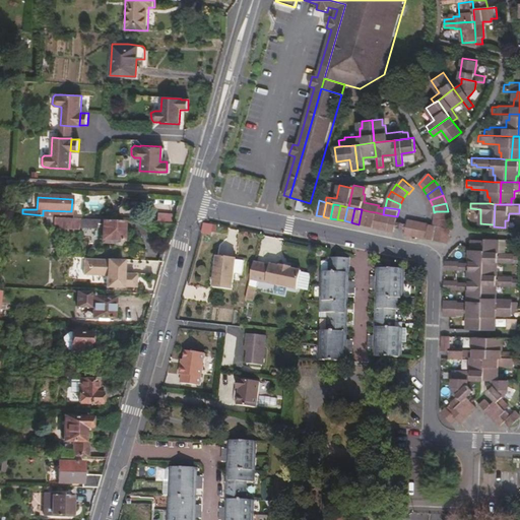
[(366,225),(369,211),(362,209),(359,224),(366,225)]
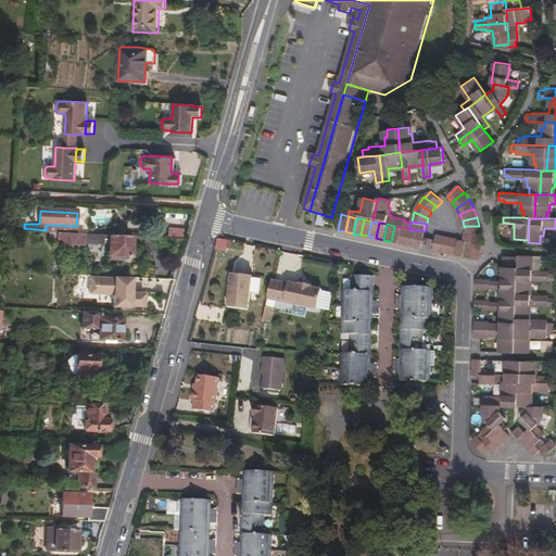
[(480,235),(480,225),(479,226),(465,226),(465,227),(466,234),(480,235)]
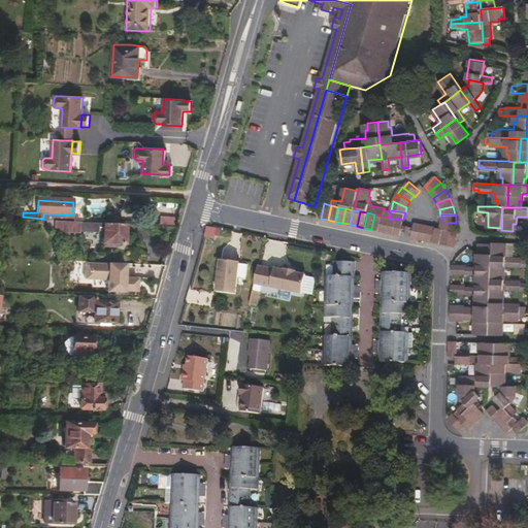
[(378,231),(382,216),(374,215),(371,229),(378,231)]
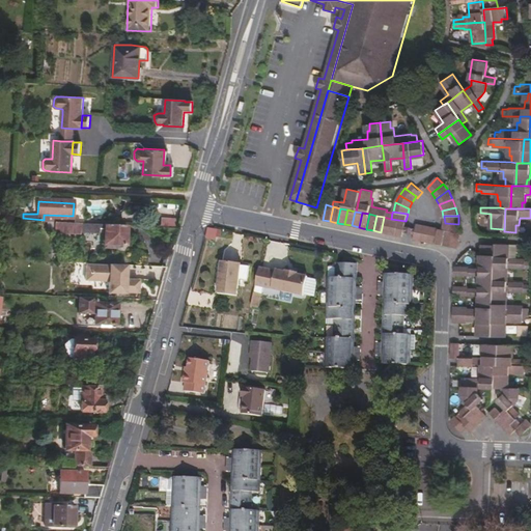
[(388,233),(391,219),(384,217),(381,232),(388,233)]
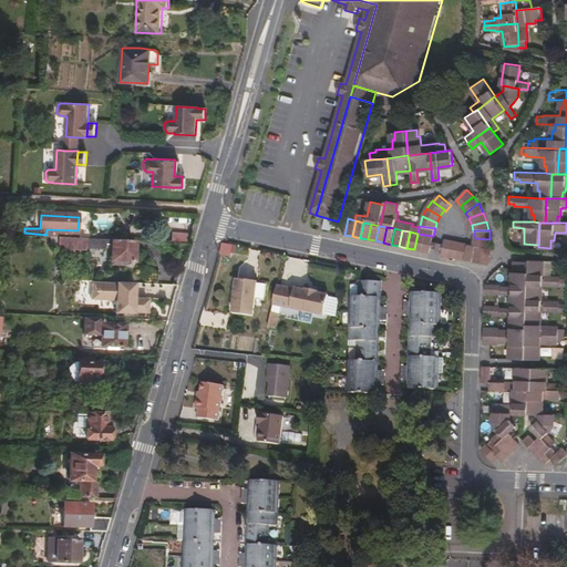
[(423,251),(425,235),(418,234),(414,249),(423,251)]
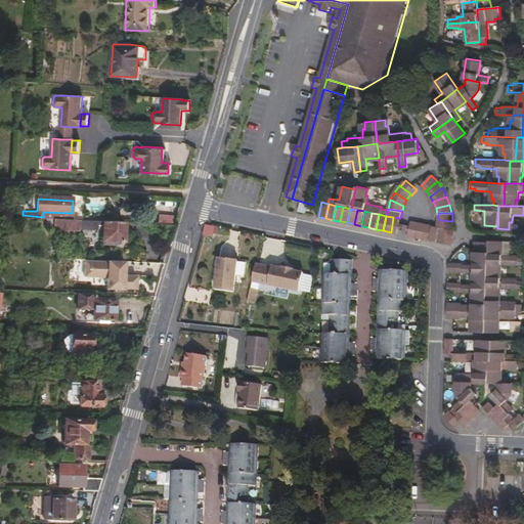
[(398,228),(399,223),(400,218),(393,217),(391,232),(397,233),(398,228)]
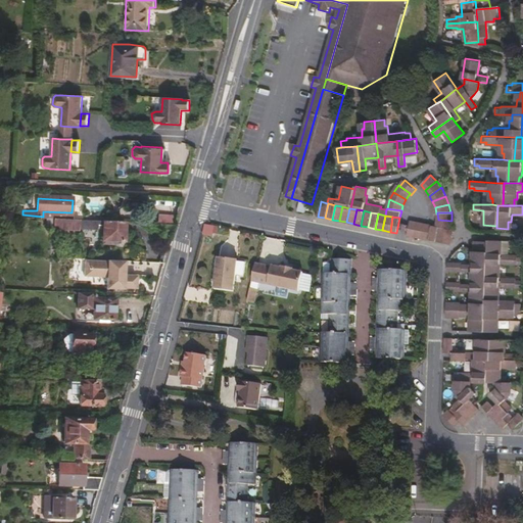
[(79,228),(79,219),(68,219),(68,227),(79,228)]
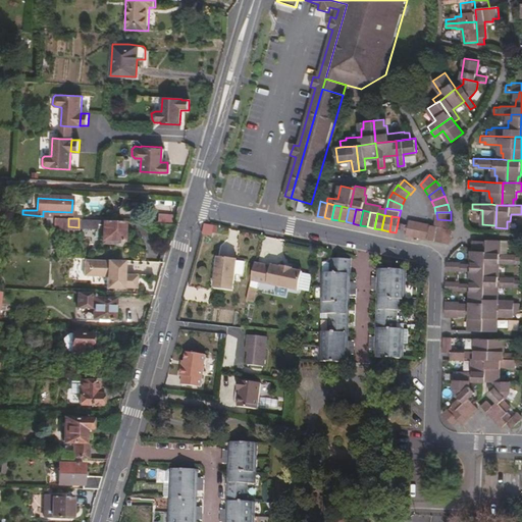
[(93,228),(94,220),(79,218),(79,227),(93,228)]
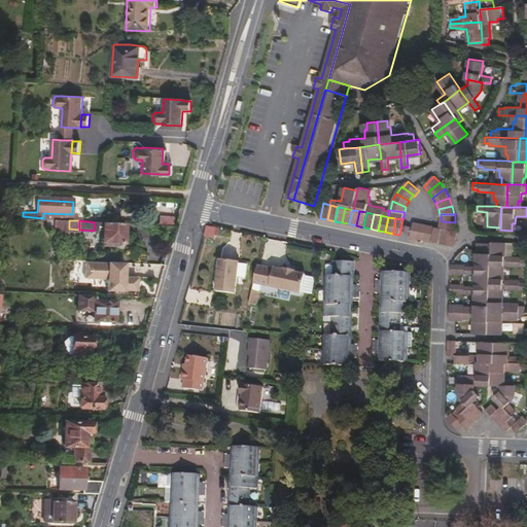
[(455,231),(455,222),(442,221),(441,227),(443,229),(451,230),(455,231)]
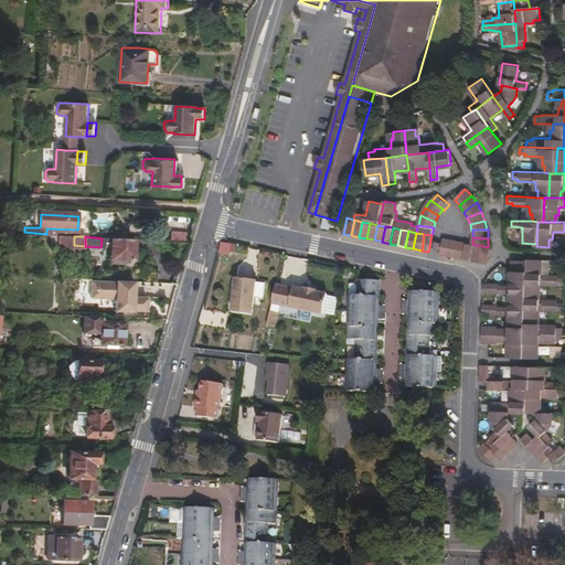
[(131,260),(132,241),(110,238),(109,263),(118,263),(119,259),(131,260)]
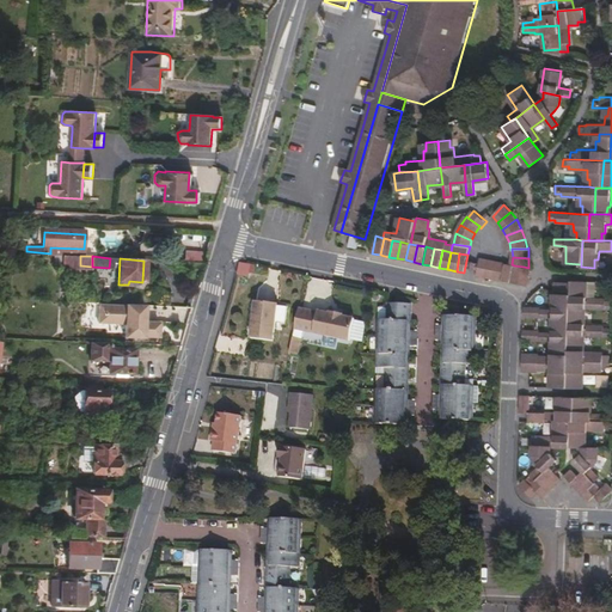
[(485,277),(489,259),(481,258),(479,263),(478,269),(477,276),(485,277)]
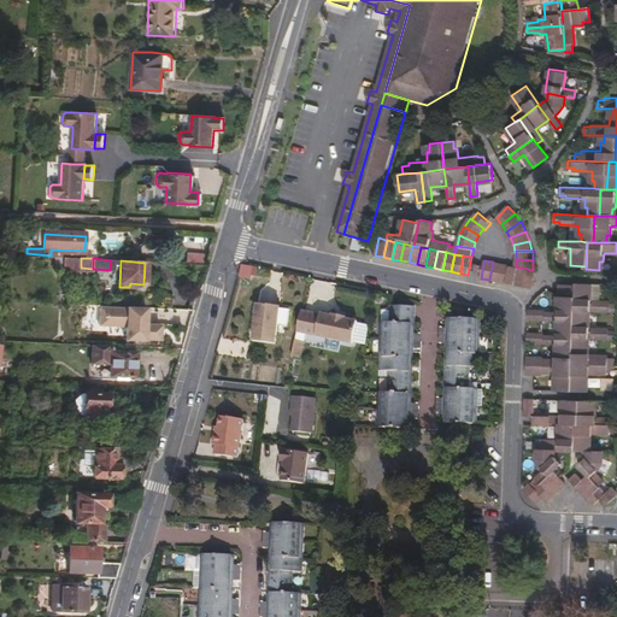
[(498,282),(501,264),(493,262),(489,280),(498,282)]
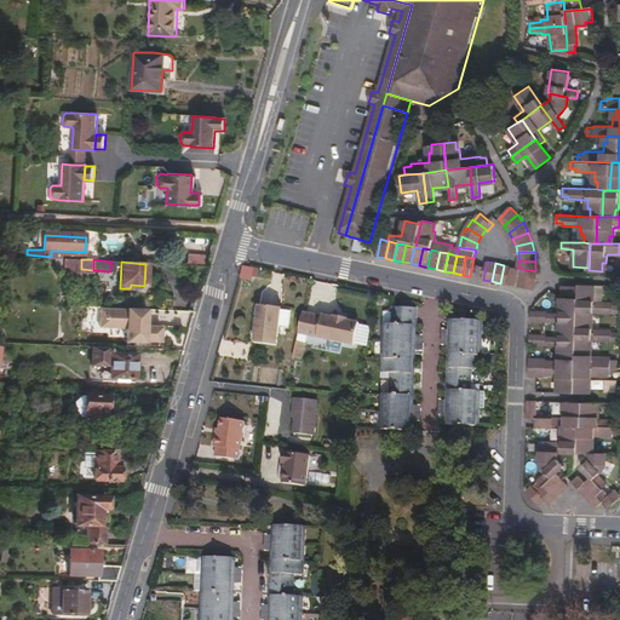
[(251,279),(253,267),(244,265),(240,276),(251,279)]
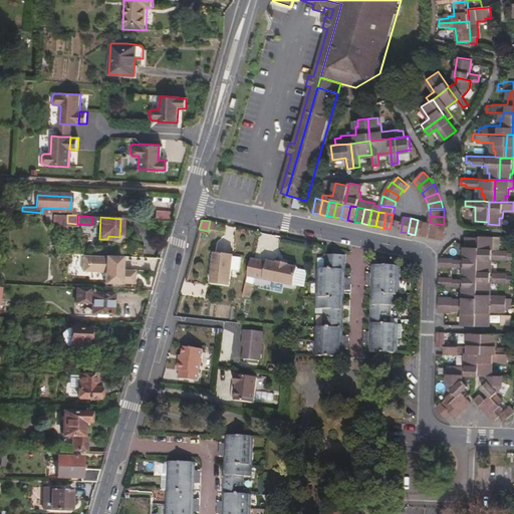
[(422,236),(425,221),(418,220),(415,235),(422,236)]
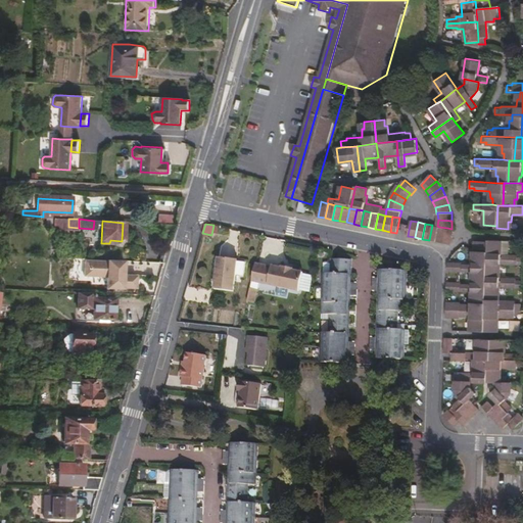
[(436,242),(439,227),(437,226),(432,225),(429,240),(436,242)]
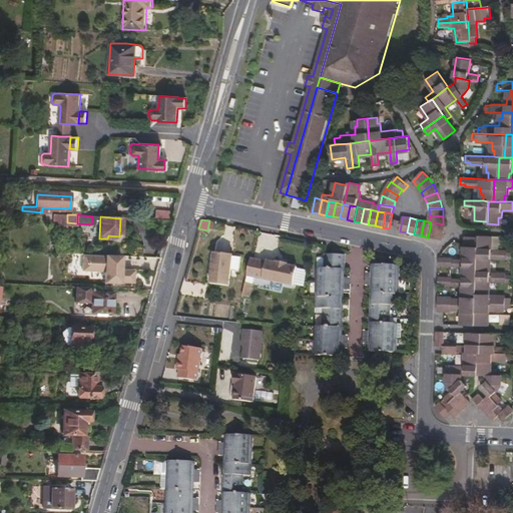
[(435,238),(439,223),(431,222),(428,237),(435,238)]
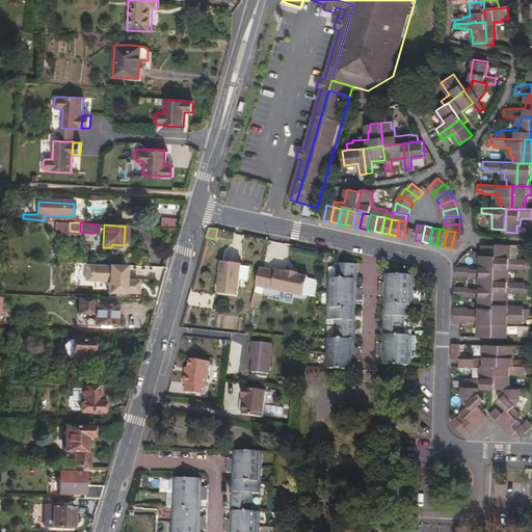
[(458,249),(461,234),(459,233),(455,232),(451,247),(458,249)]
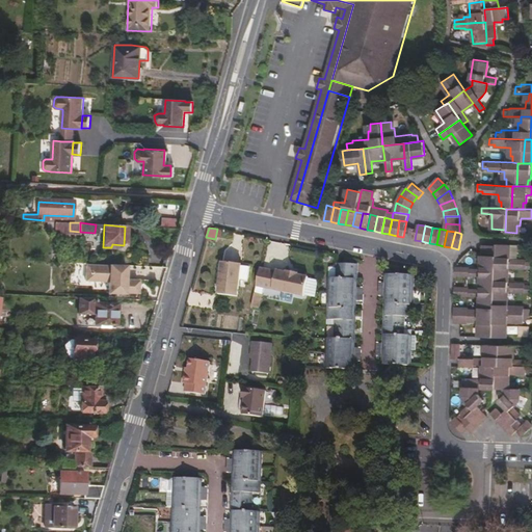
[(498,268),(498,246),(484,245),(484,256),(483,256),(482,270),(472,270),(472,268),(457,268),(457,275),(482,277),(497,277),(498,268)]
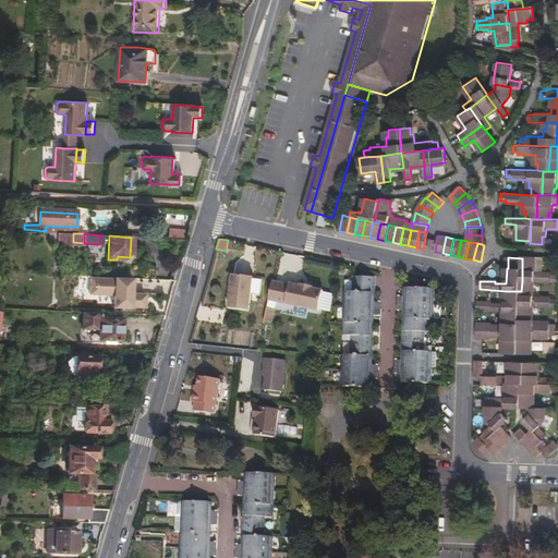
[(557,276),(554,276),(554,274),(537,273),(537,265),(535,265),(535,257),(522,257),(522,258),(522,281),(533,281),(557,282),(557,276)]
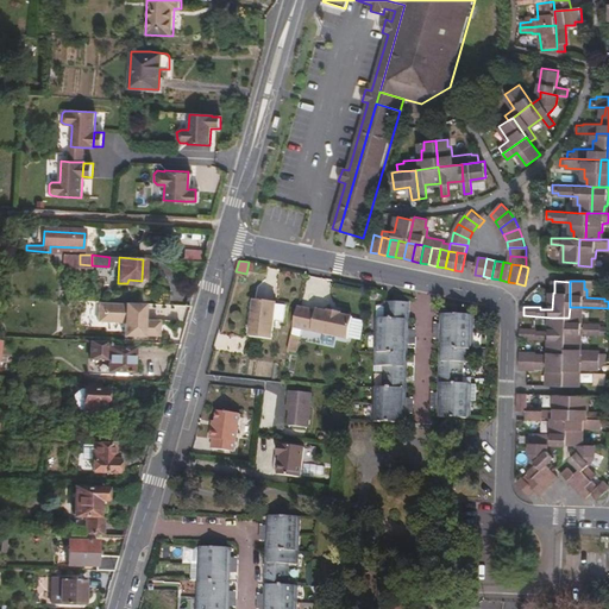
[(274,339),(278,302),(256,300),(251,337),(274,339)]
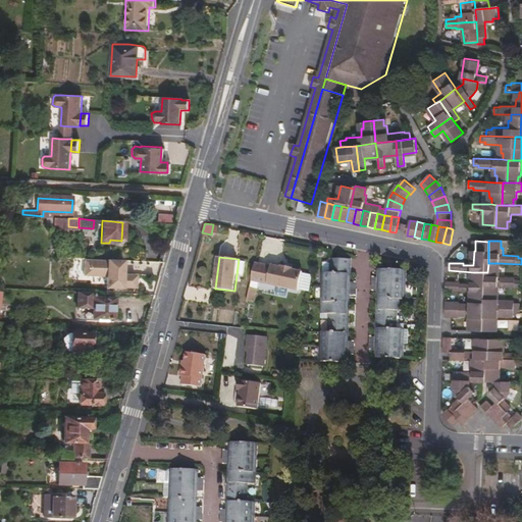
[(125,274),(125,260),(84,259),(84,276),(106,276),(106,289),(138,290),(138,274),(125,274)]
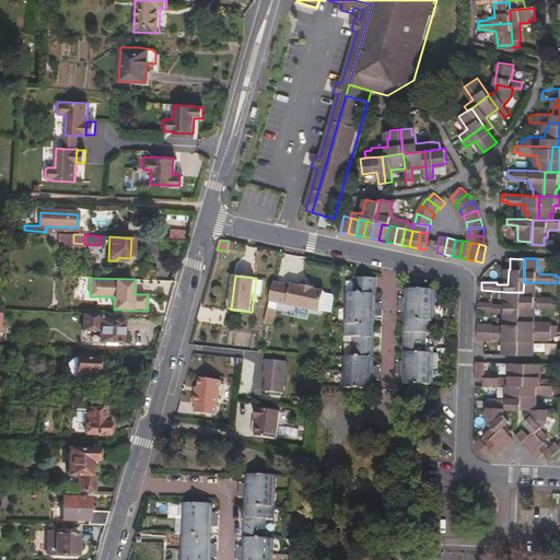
[(373,391),(377,279),(354,278),(354,281),(354,292),(347,292),(346,338),(353,338),(352,357),(345,357),(343,389),(373,391)]
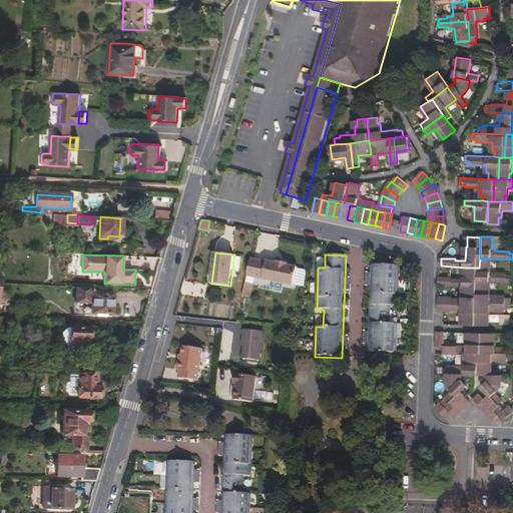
[(295,286),(299,267),(289,265),(289,264),(278,261),(278,263),(268,261),(268,262),(251,258),(248,276),(264,279),(295,286)]
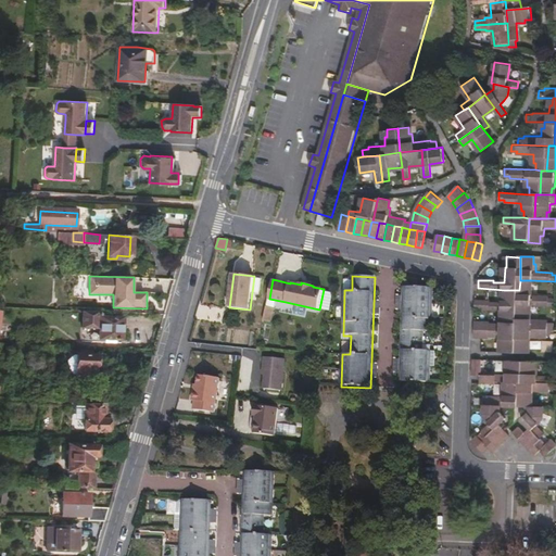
[(533,297),(533,288),(531,288),(531,280),(520,280),(519,290),(518,305),(530,305),(555,307),(555,300),(551,300),(551,298),(533,297)]
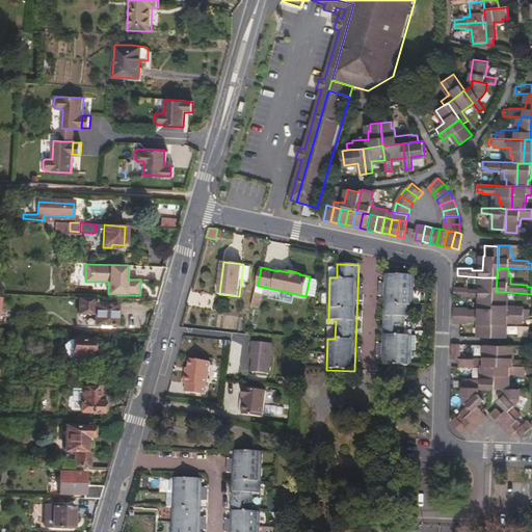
[(413,319),(415,275),(386,273),(382,366),(410,367),(411,351),(408,351),(408,337),(404,337),(405,319),(413,319)]
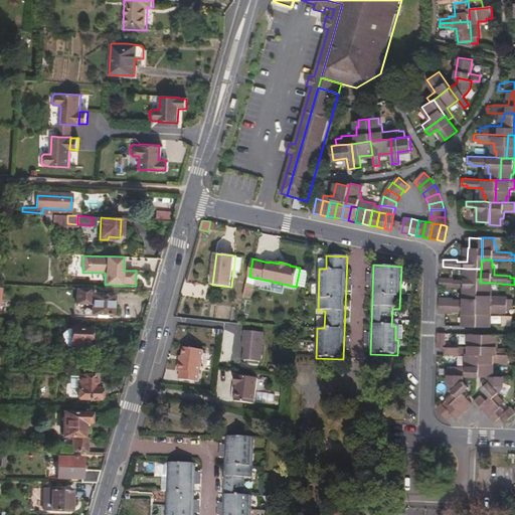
[(479,305),(480,283),(481,269),(467,269),(466,281),(456,281),(456,280),(442,279),(442,287),(466,288),(465,301),(455,300),(455,299),(441,299),(441,306),(479,307),(479,305)]
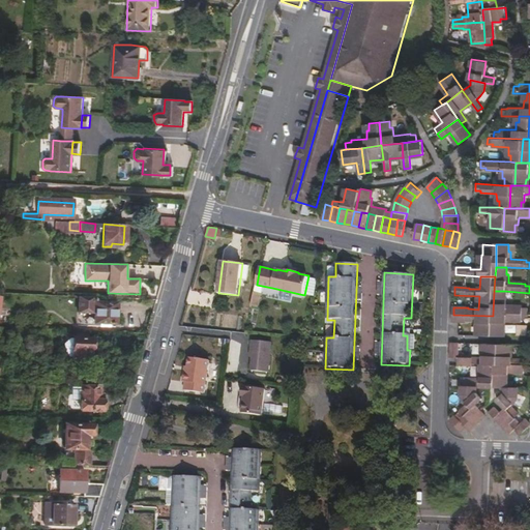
[(303,302),(304,295),(272,288),(271,299),(284,302),(284,301),(300,303),(303,302)]
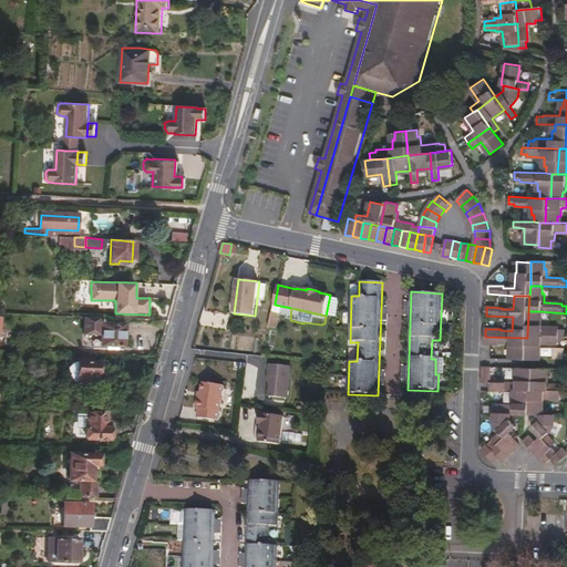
[(543,327),(543,319),(540,319),(540,311),(528,311),(527,336),(565,338),(565,330),(560,330),(560,328),(543,327)]
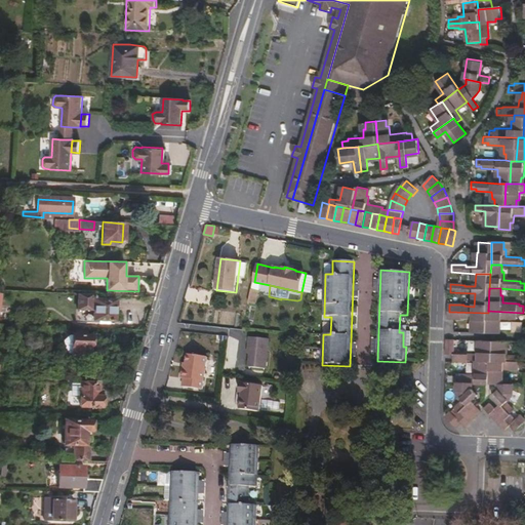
[(113,322),(114,301),(92,300),(92,294),(76,292),(76,312),(92,313),(91,322),(113,322)]
